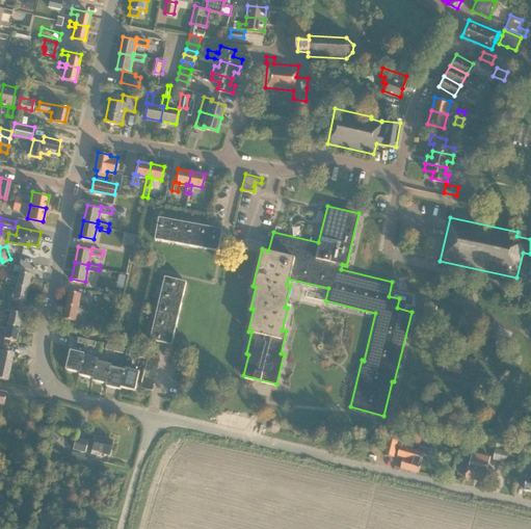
[(17,275),(15,283),(15,284),(27,286),(29,272),(18,270),(11,269),(10,274),(17,275)]
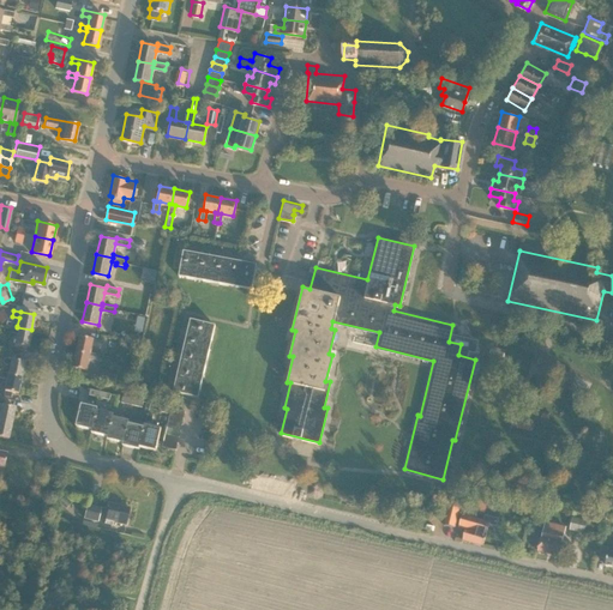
[(179,391),(205,396),(221,324),(196,318),(179,391)]
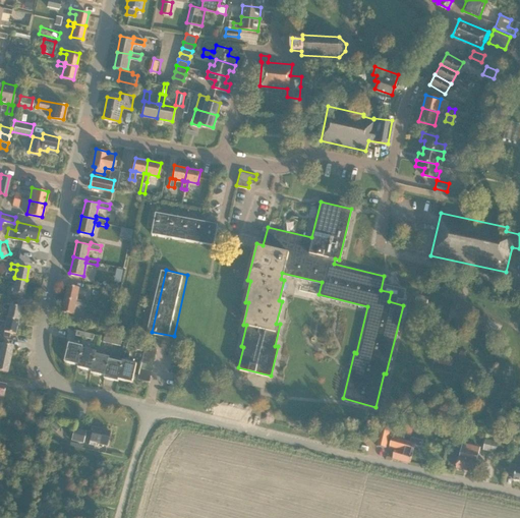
[(23,293),(26,280),(14,278),(14,277),(9,276),(7,281),(13,282),(11,291),(23,293)]
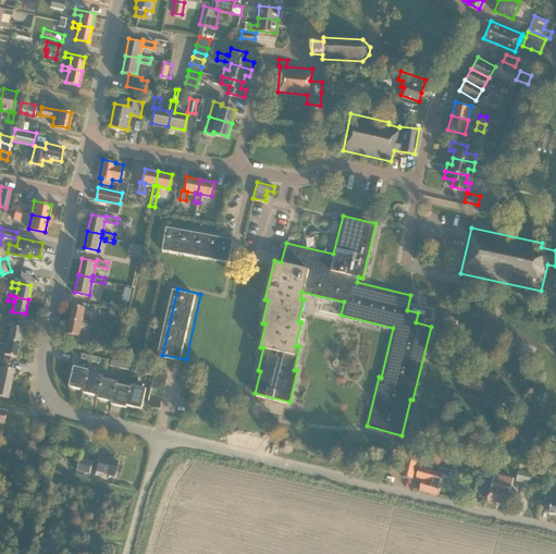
[(82,320),(82,318),(84,310),(93,312),(94,308),(72,303),(69,318),(82,320)]
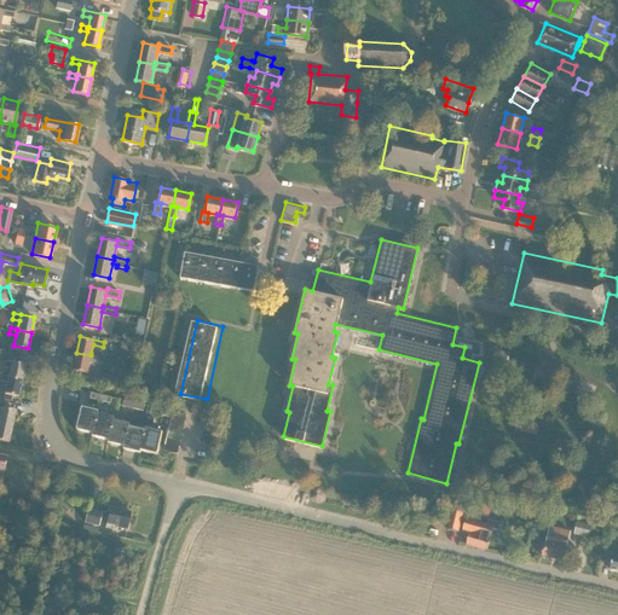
[(100,355),(91,353),(91,355),(76,353),(73,369),(87,371),(90,359),(99,360),(100,355)]
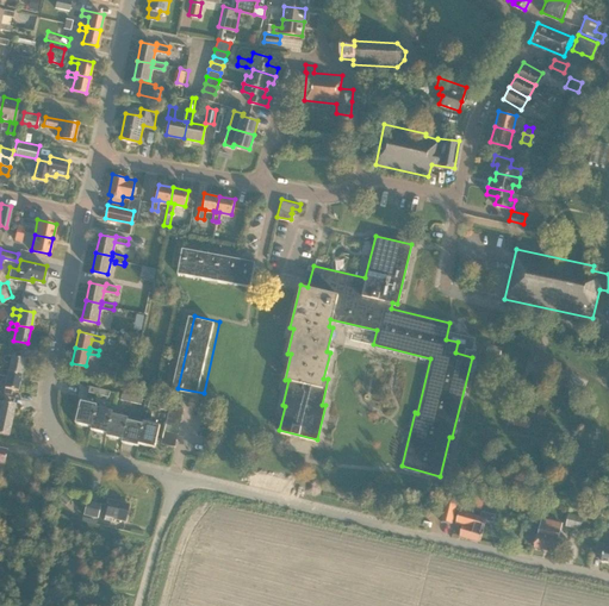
[(547,354),(535,350),(532,361),(544,364),(547,354)]
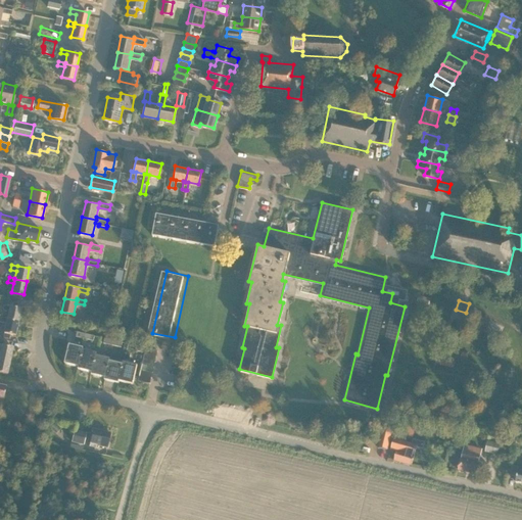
[(6,318),(17,320),(20,306),(9,304),(8,304),(3,303),(2,309),(7,310),(6,317),(6,318)]
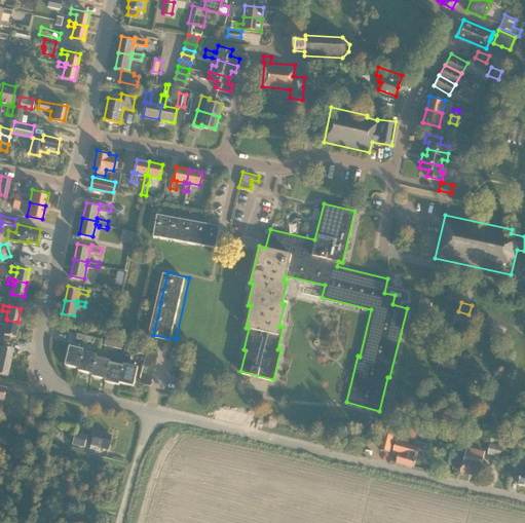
[(98,327),(100,319),(87,315),(85,325),(98,327)]
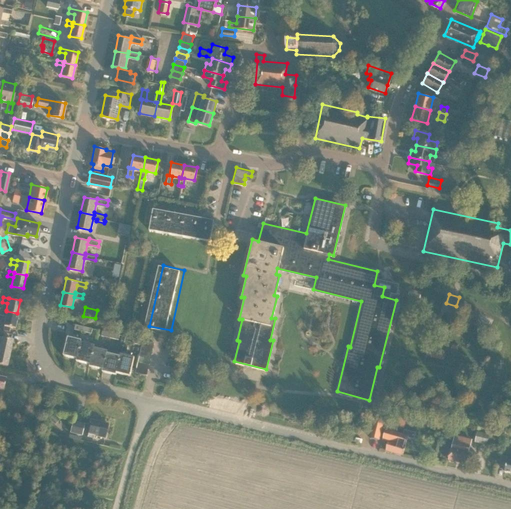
[(14,327),(17,313),(6,311),(6,310),(0,309),(0,313),(5,314),(3,324),(14,327)]
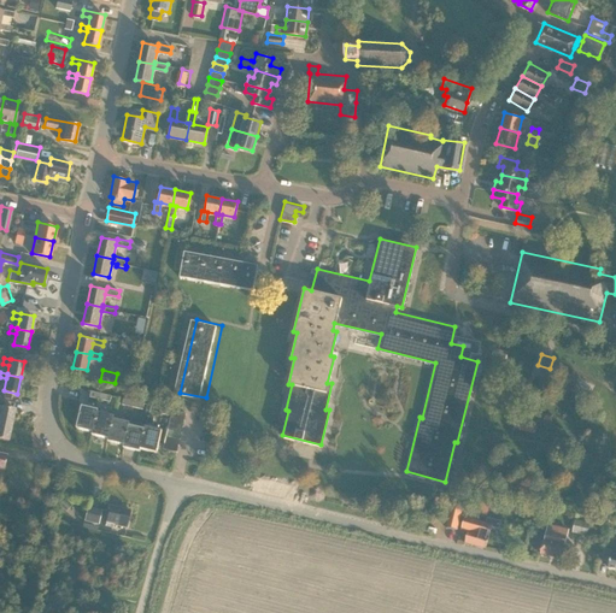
[(76,426),(92,430),(97,411),(98,407),(81,404),(76,426)]
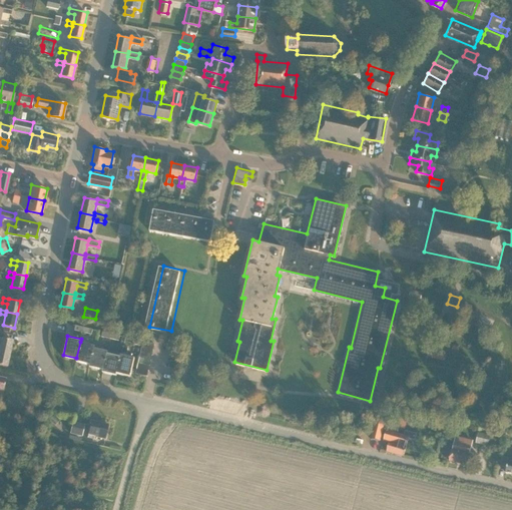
[(0,349),(9,352),(12,339),(0,337),(0,349)]
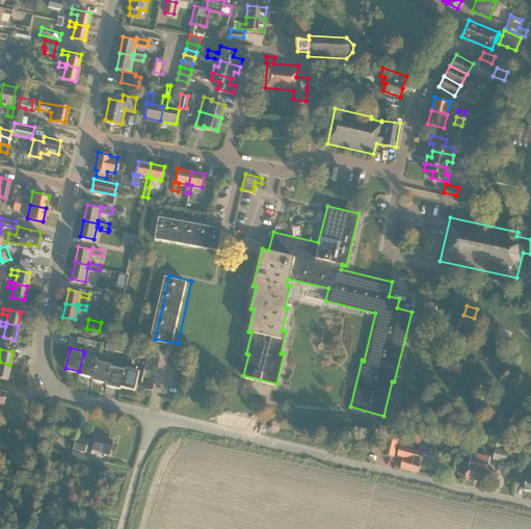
[(160,354),(148,352),(147,356),(147,358),(158,361),(160,354)]
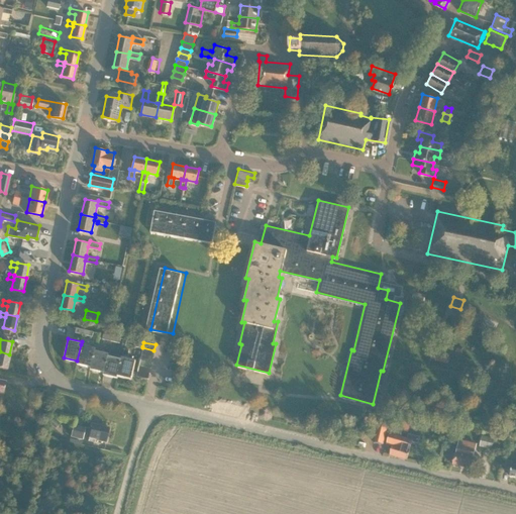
[(76,363),(90,366),(94,349),(95,347),(81,344),(77,361),(76,363)]
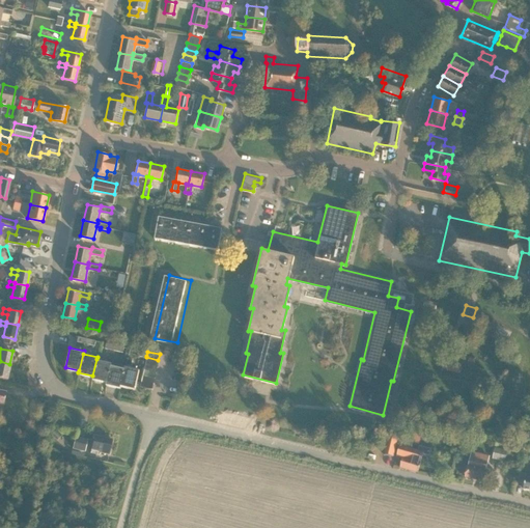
[(127,357),(123,367),(124,367),(120,385),(134,388),(139,368),(130,366),(132,358),(127,357)]
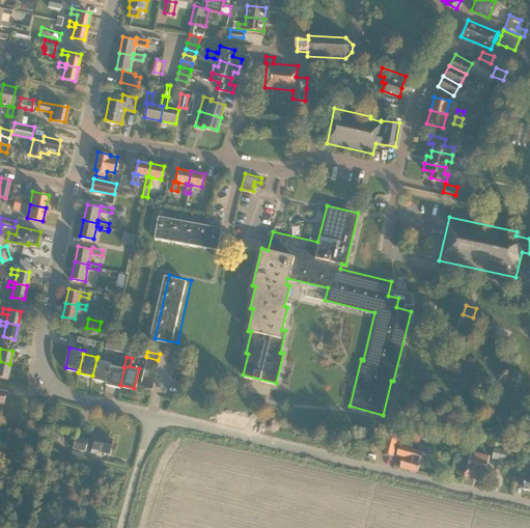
[(111,362),(96,359),(92,376),(91,378),(106,382),(110,364),(111,362)]
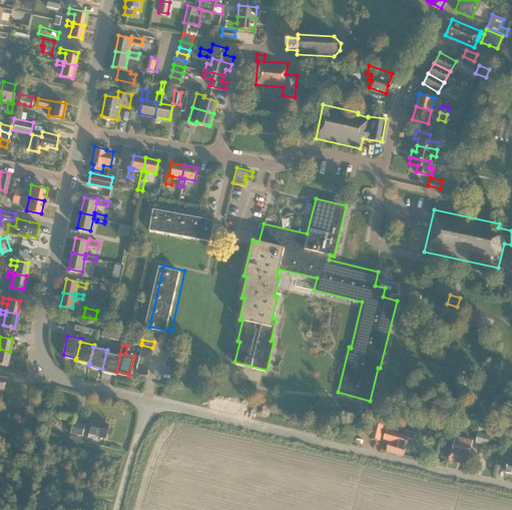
[(432,356),(443,358),(445,350),(434,348),(432,356)]
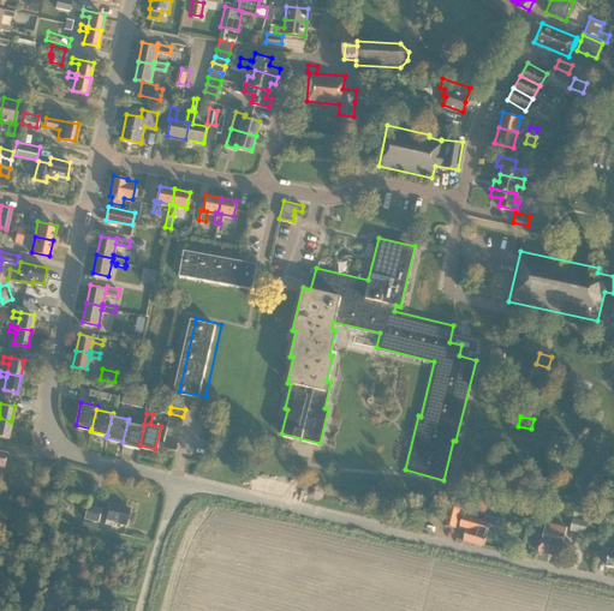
[(0,435),(7,437),(11,421),(0,418),(0,435)]
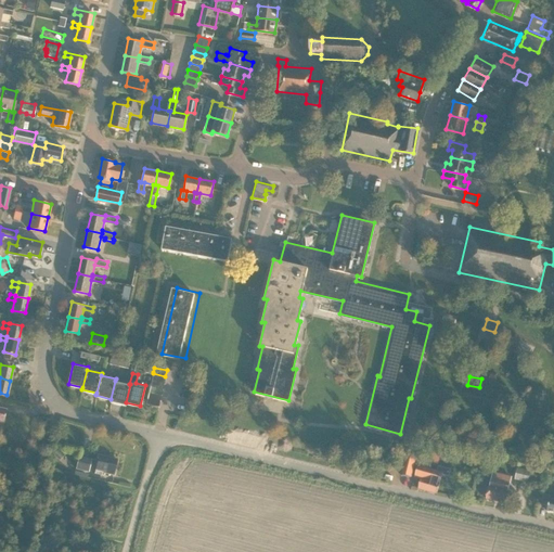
[(125,405),(126,402),(130,384),(129,384),(115,381),(111,399),(110,400),(125,405)]
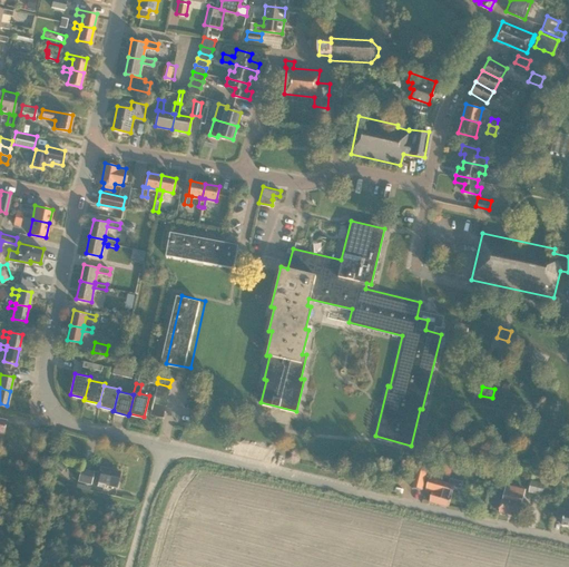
[(449,475),(452,465),(443,462),(440,472),(449,475)]
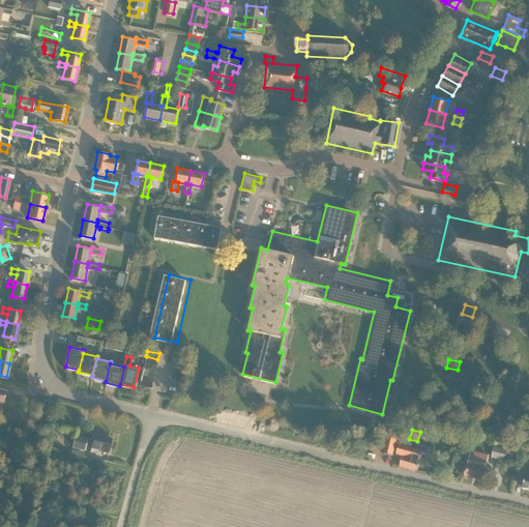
[(86,436),(74,433),(71,444),(84,447),(86,436)]
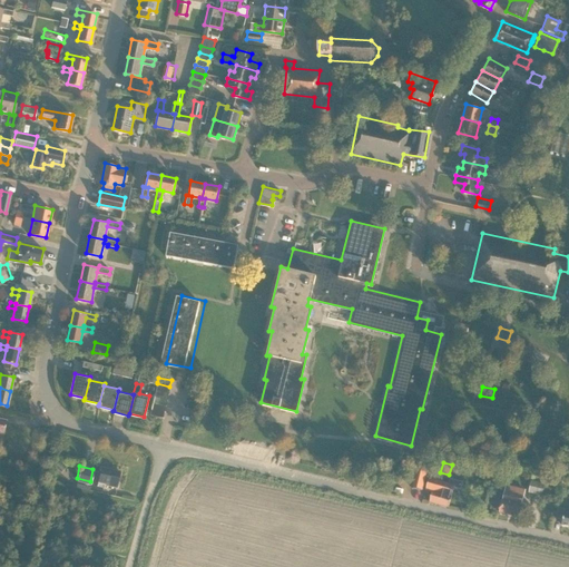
[(115,486),(119,470),(100,466),(96,485),(102,486),(104,484),(115,486)]
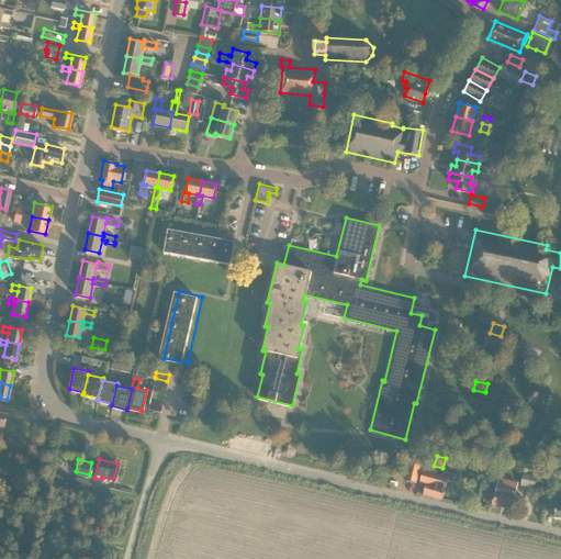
[(415,481),(418,465),(410,462),(406,480),(415,481)]
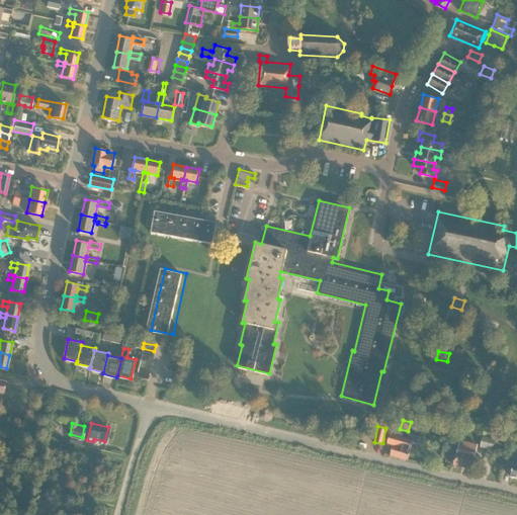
[(386,442),(392,444),(389,454),(407,458),(409,450),(411,442),(411,441),(417,443),(419,437),(408,434),(407,437),(406,437),(404,436),(389,433),(388,438),(386,442)]
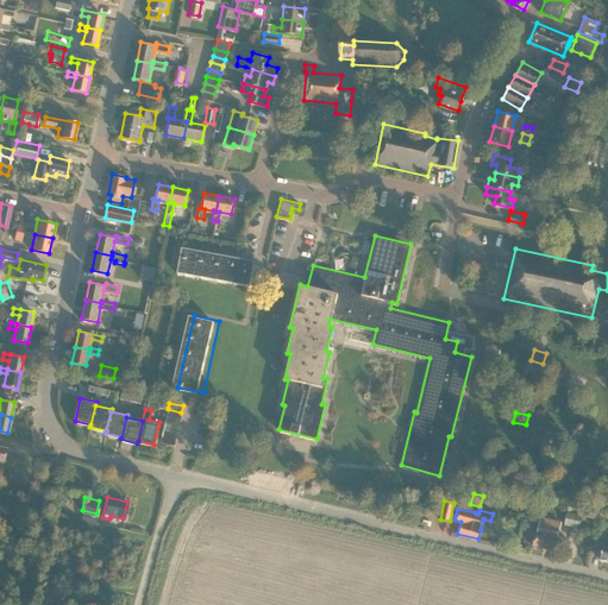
[(566,510),(564,523),(578,527),(581,512),(566,510)]
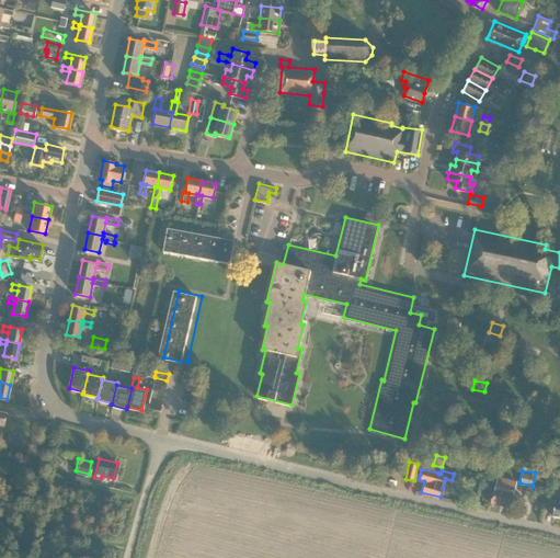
[(510,507),(516,481),(500,477),(499,482),(495,482),(494,490),(493,490),(490,502),(510,507)]
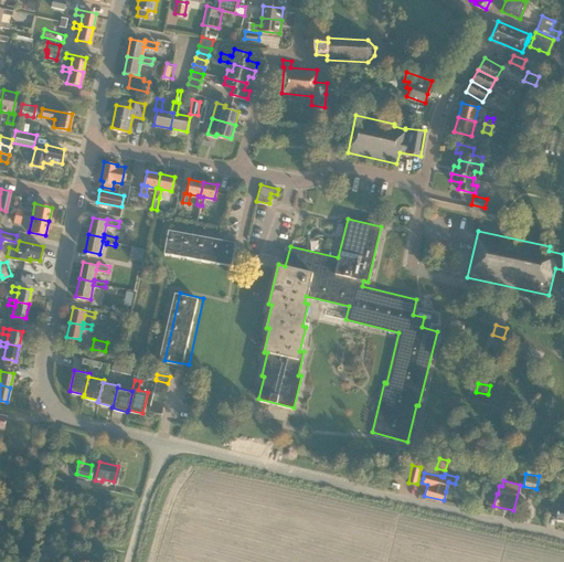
[(550,511),(557,513),(556,518),(563,520),(563,507),(559,507),(560,502),(552,500),(550,511)]
